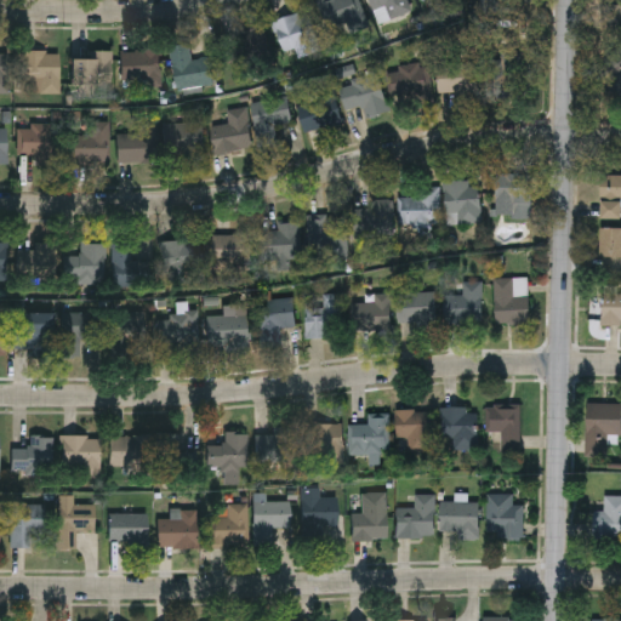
[(326,0),(358,0),(369,29),(351,35),(347,23),(328,29),(319,3),(326,0)]
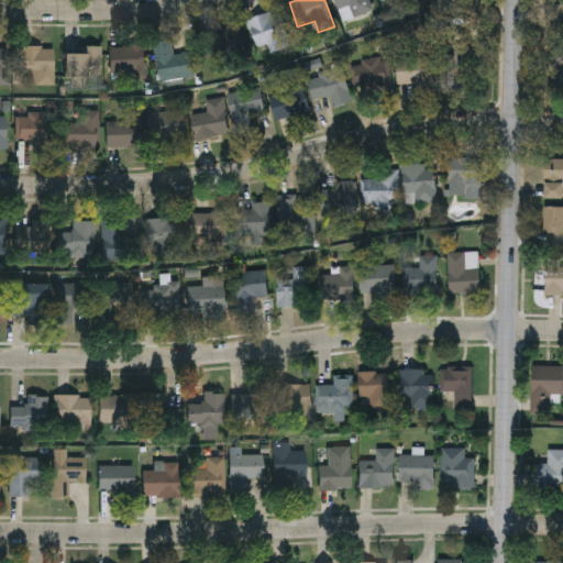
[(370,0),(374,11),(341,21),(334,0),(370,0)]
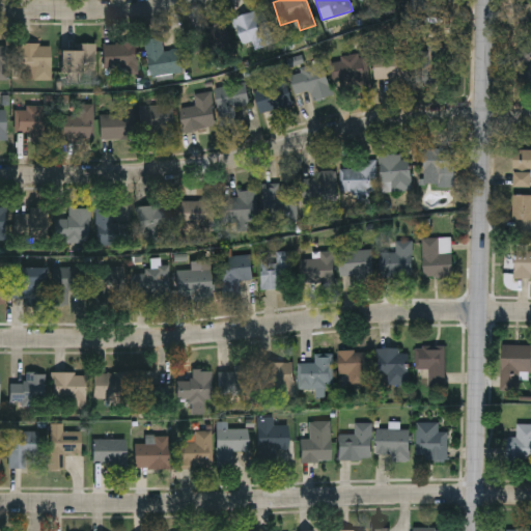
[(255,51),(252,42),(242,45),(233,19),(253,12),(254,15),(263,11),(274,45),(255,51)]
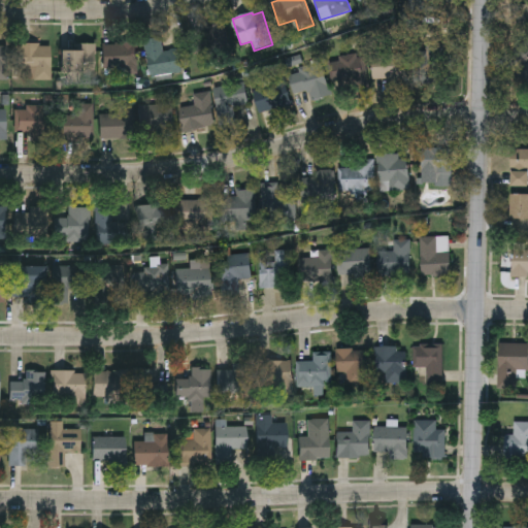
[(199,61),(195,40),(203,39),(201,27),(225,23),(231,55),(199,61)]
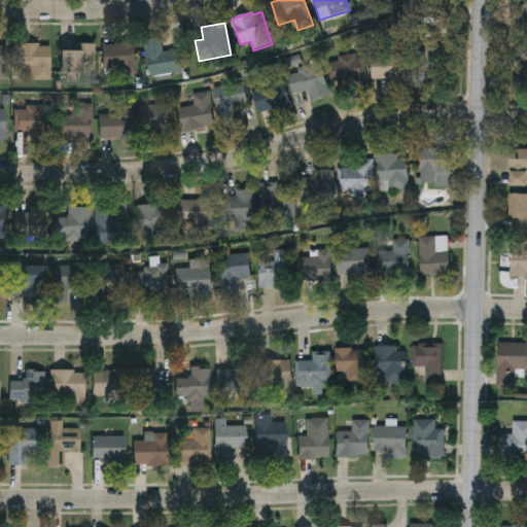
[(143,40),(160,37),(162,51),(177,49),(180,72),(148,76),(143,40)]
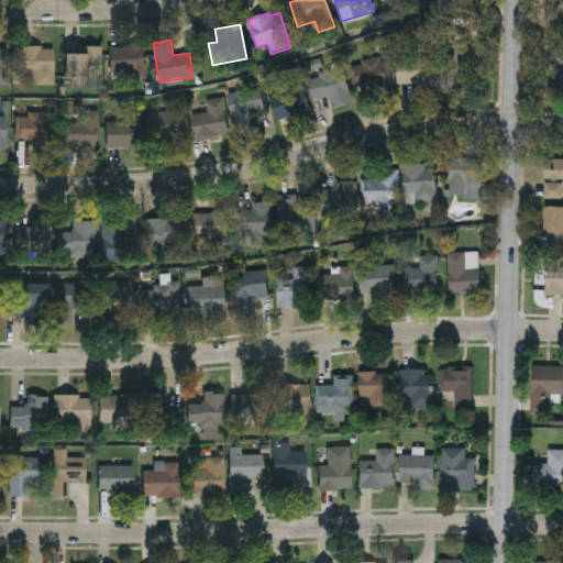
[(144,78),(109,78),(109,44),(144,44),(144,78)]
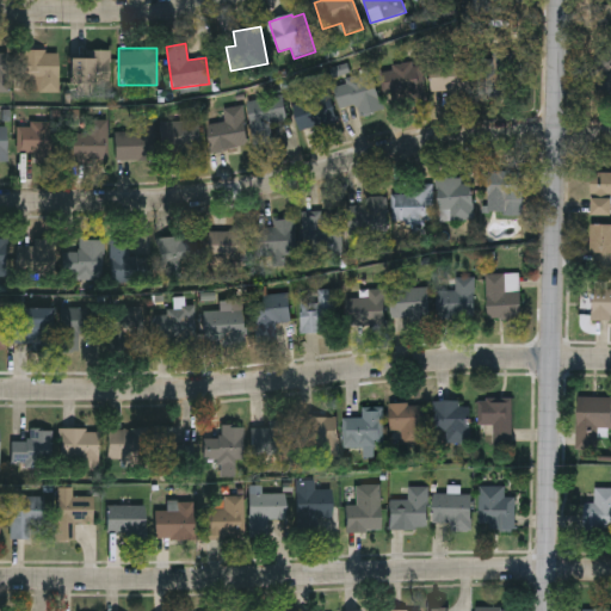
[(59,91),(19,91),(19,49),(59,49),(59,91)]
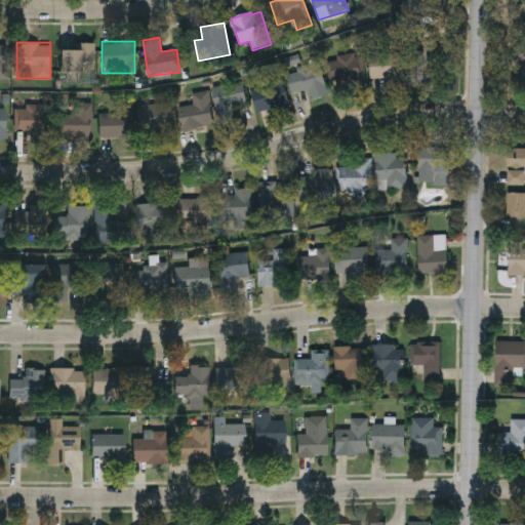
[(67,42),(93,42),(93,72),(67,72),(67,42)]
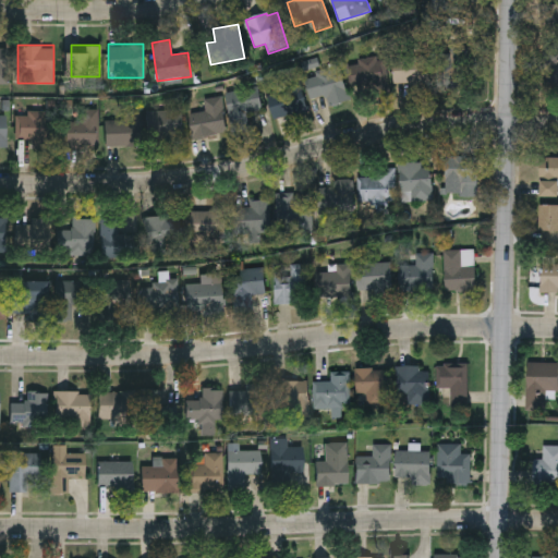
[(468,88),(439,88),(439,55),(449,55),(449,46),(468,46),(468,88)]
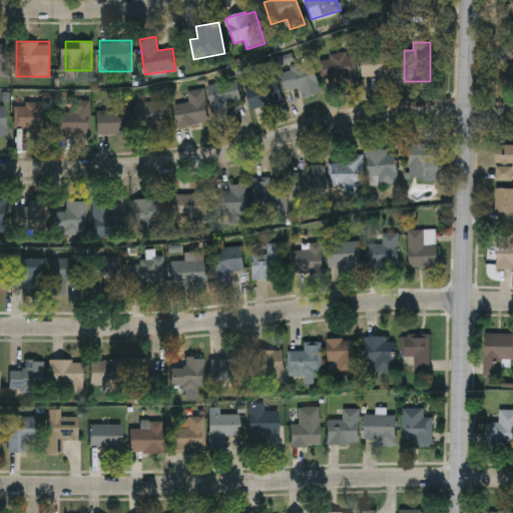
[(0,44),(0,78),(8,79),(8,44),(0,44)]
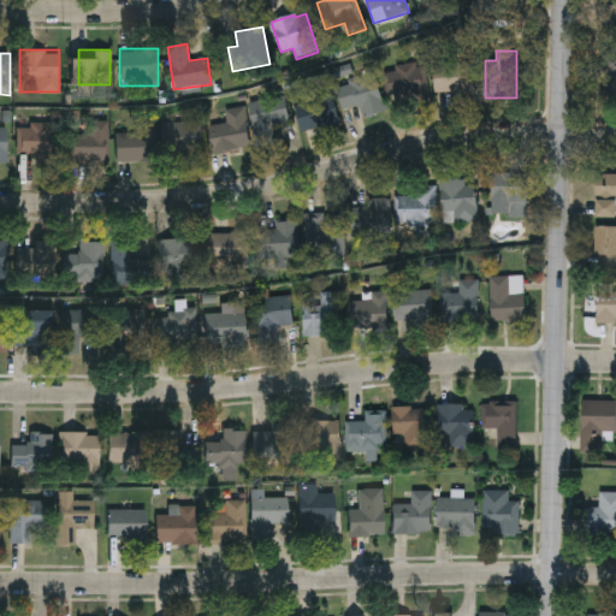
[(381,72),(419,61),(426,87),(389,98),(381,72)]
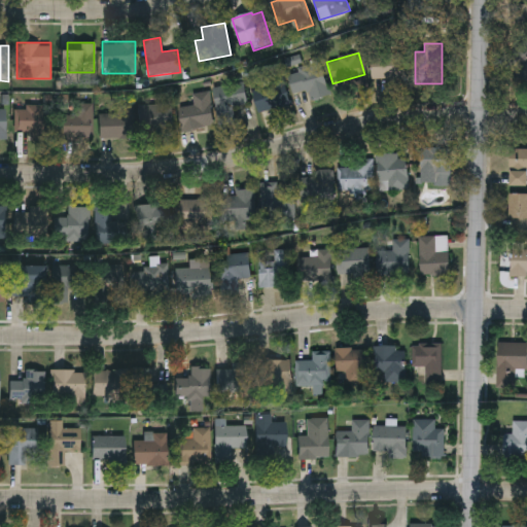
[(526,81),(515,81),(515,56),(526,56),(526,81)]
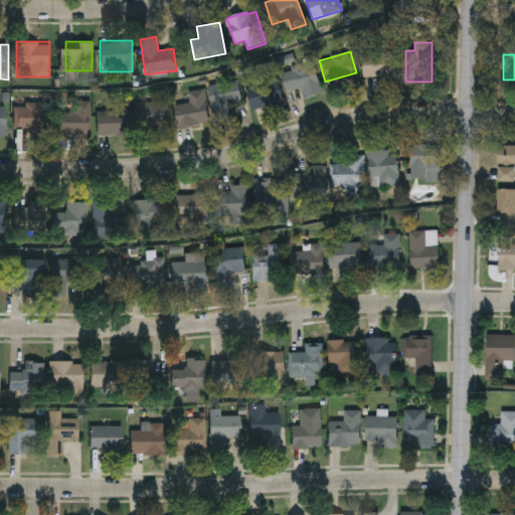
[(363,76),(363,56),(394,56),(394,76),(363,76)]
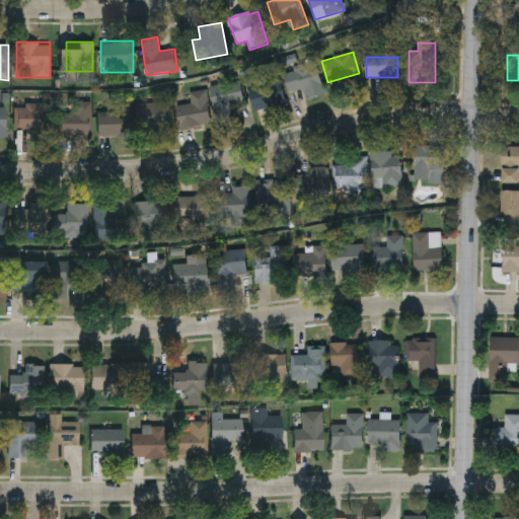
[(315,62),(323,95),(305,99),(303,88),(288,92),(283,70),(315,62)]
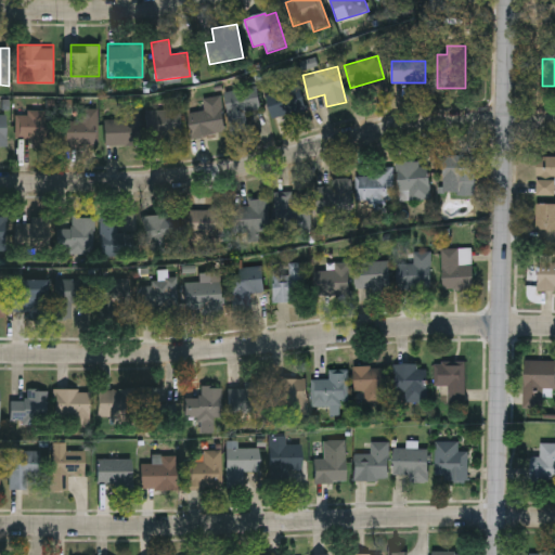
[(265,91),(298,84),(305,111),(271,118),(265,91)]
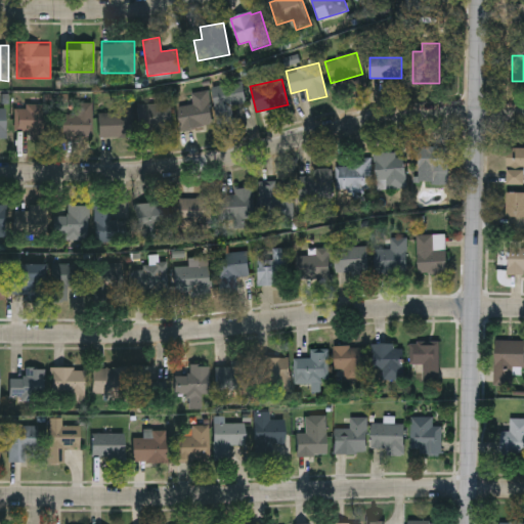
[(211,89),(242,83),(246,102),(230,105),(233,122),(218,125),(211,89)]
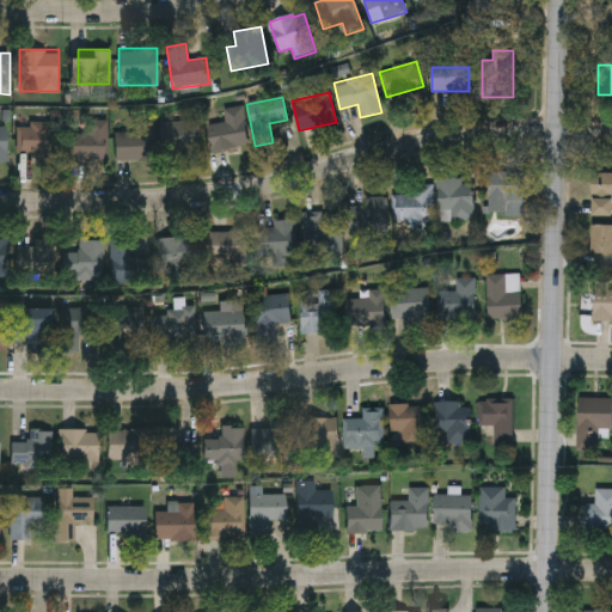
[(242,106),(246,147),(210,151),(208,123),(225,122),(222,109),(242,106)]
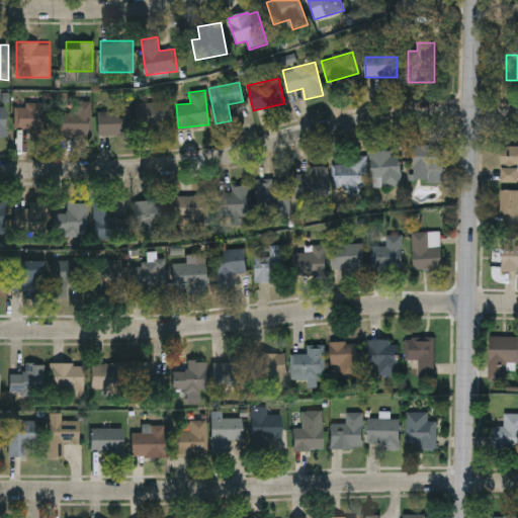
[(60,134),(60,111),(74,112),(74,101),(92,101),(91,135),(60,134)]
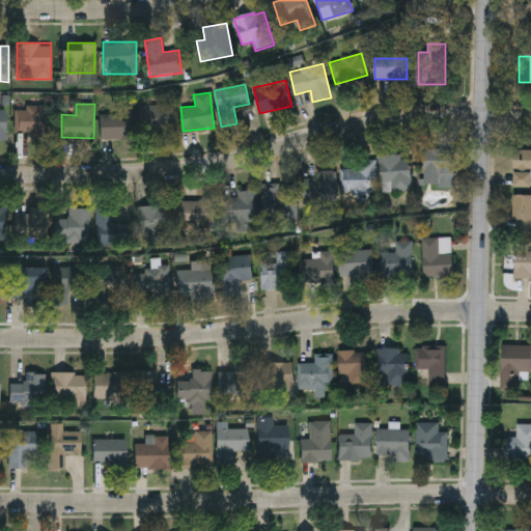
[(51,141),(25,141),(25,105),(51,105),(51,141)]
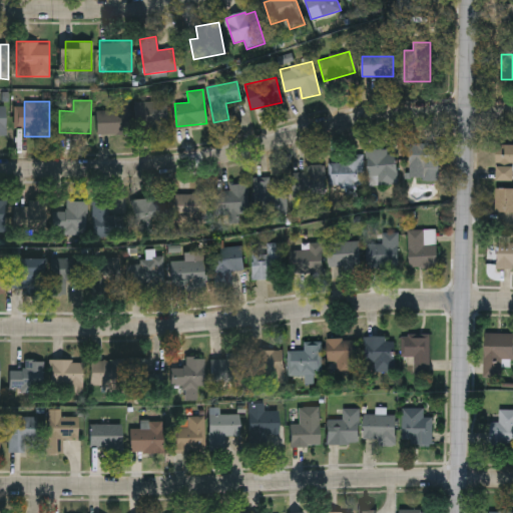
[(135,101),(167,101),(167,125),(135,125),(135,101)]
